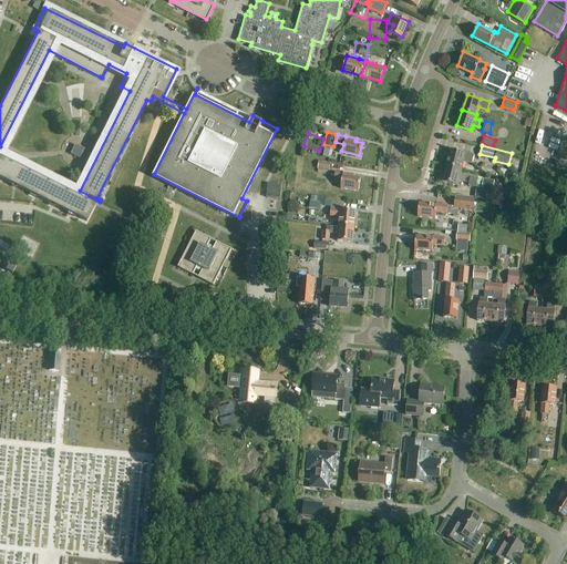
[(451,147),(446,164),(461,167),(463,160),(472,162),(473,153),(451,147)]
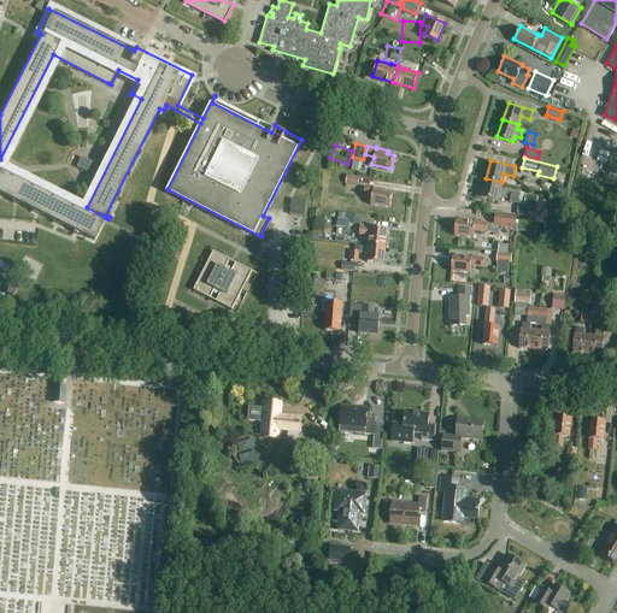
[(0,168),(0,190),(94,239),(103,220),(0,168)]
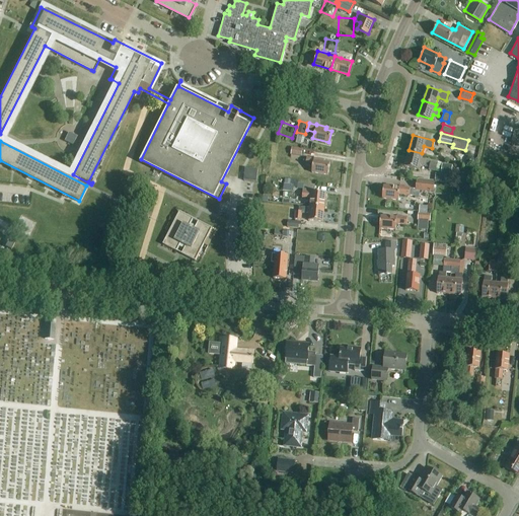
[(290,152),(301,154),(302,147),(291,145),(290,152)]
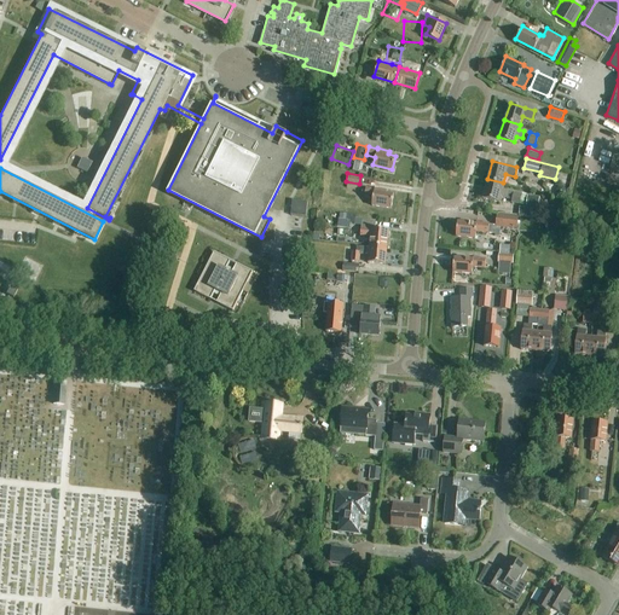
[(484,196),(499,201),(501,195),(512,197),(510,199),(519,202),(521,192),(503,187),(503,183),(487,179),(484,196)]
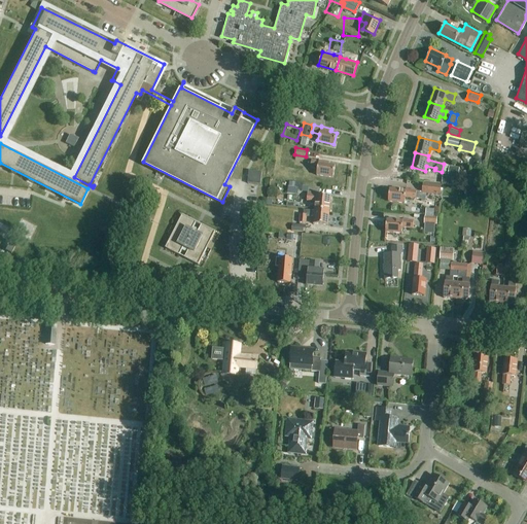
[(318,160),(311,159),(306,158),(305,165),(317,167),(316,173),(332,176),(335,164),(328,163),(328,161),(318,159),(318,160)]
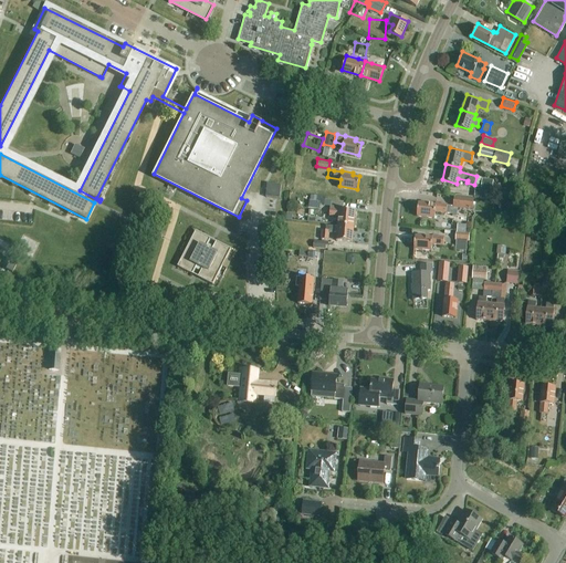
[(493,178),(481,177),(481,185),(493,186),(493,178)]
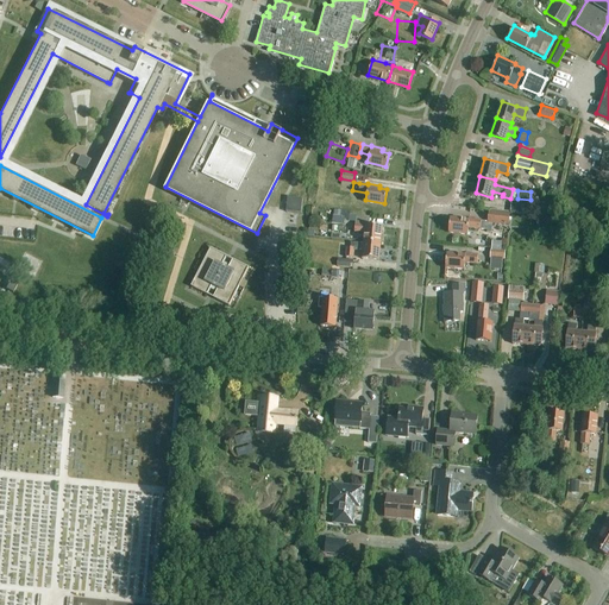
[(488,220),(509,224),(510,212),(489,209),(488,220)]
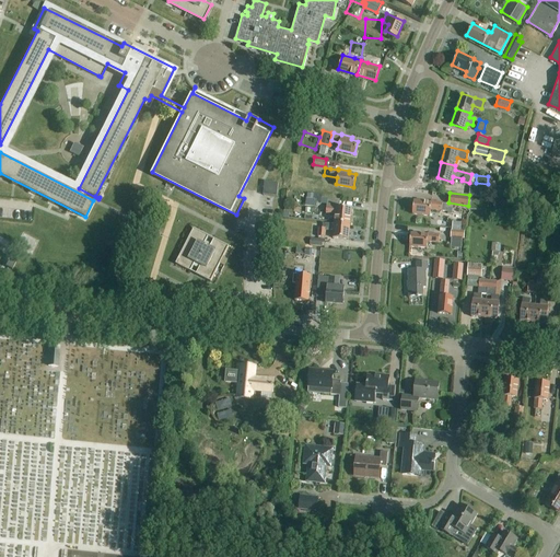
[(351,207),(339,206),(340,197),(322,196),(322,200),(327,200),(327,205),(326,205),(326,211),(335,212),(334,220),(350,222),(351,207)]
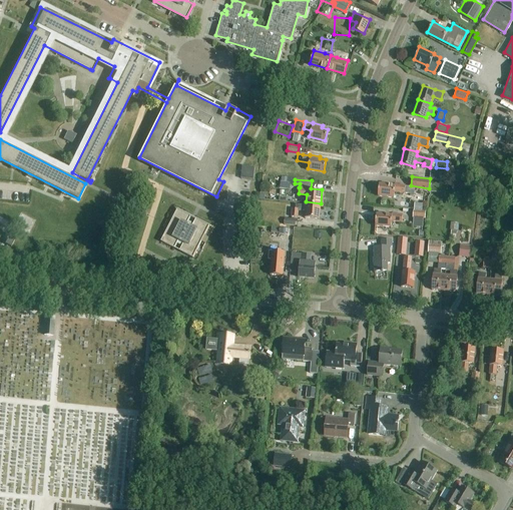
[(379,182),(378,194),(394,196),(394,190),(410,191),(410,193),(414,194),(415,189),(409,188),(409,184),(405,184),(405,183),(394,182),(394,183),(379,182)]
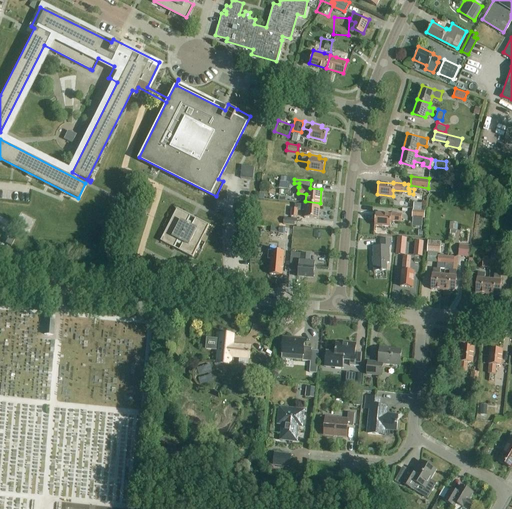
[(305,203),(302,202),(295,202),(295,206),(291,206),(290,214),(297,214),(298,209),(304,209),(304,215),(318,217),(320,203),(305,201),(305,203)]
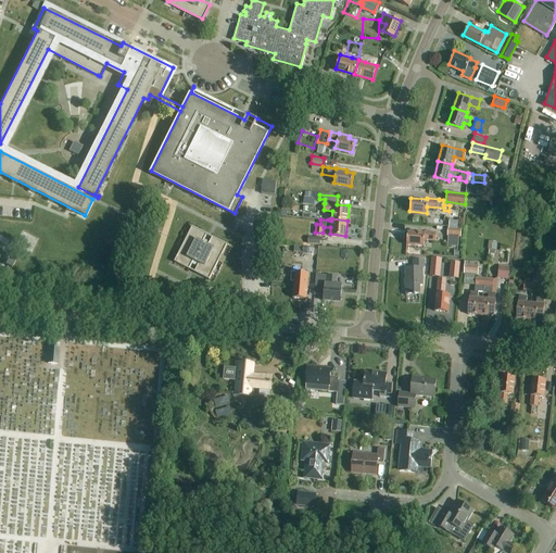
[(206,233),(192,225),(174,260),(189,267),(192,260),(198,263),(194,269),(209,277),(227,242),(212,235),(207,243),(202,241),(206,233)]
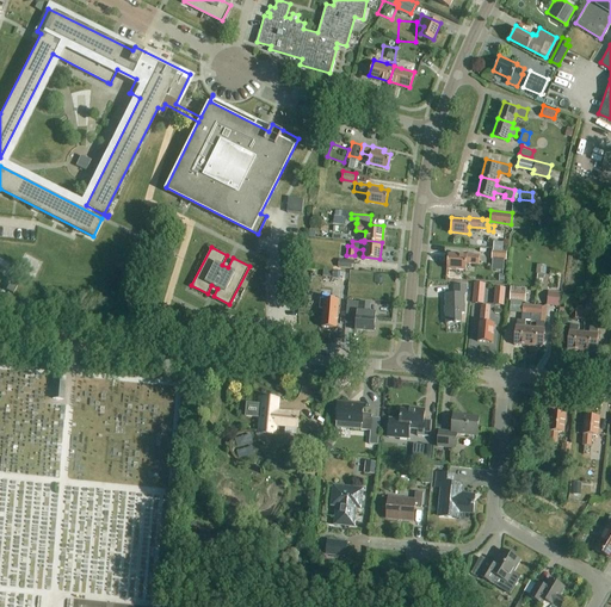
[(492,256),(506,258),(507,249),(492,248),(492,256)]
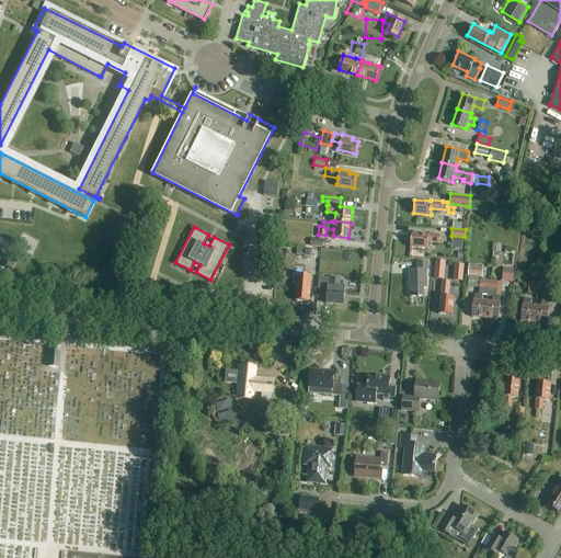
[(427,234),(411,232),(410,246),(427,247),(428,240),(439,241),(439,234),(428,232),(427,234)]
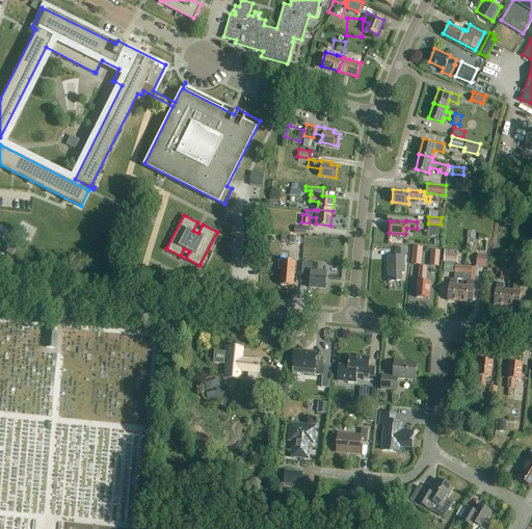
[(475,237),(476,230),(467,229),(467,236),(475,237)]
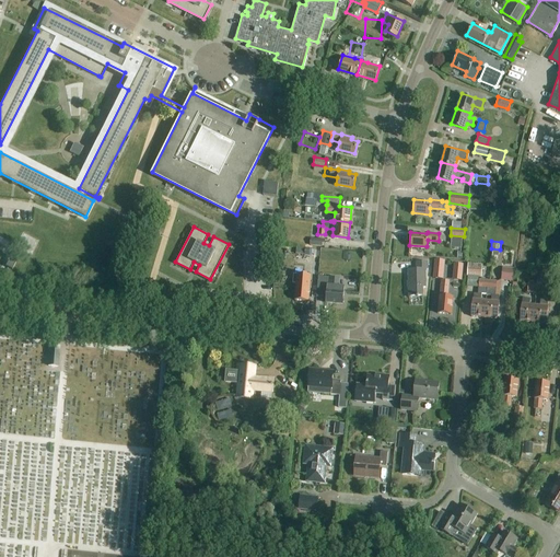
[(471,251),(482,251),(482,242),(471,242),(471,251)]
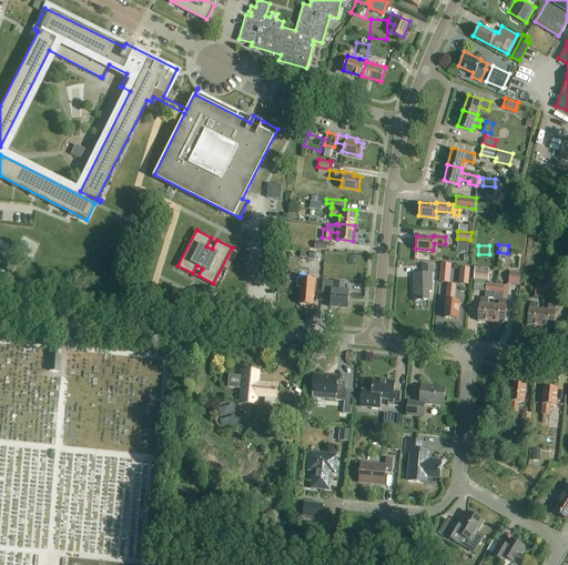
[(305,269),(305,259),(296,259),(296,269),(305,269)]
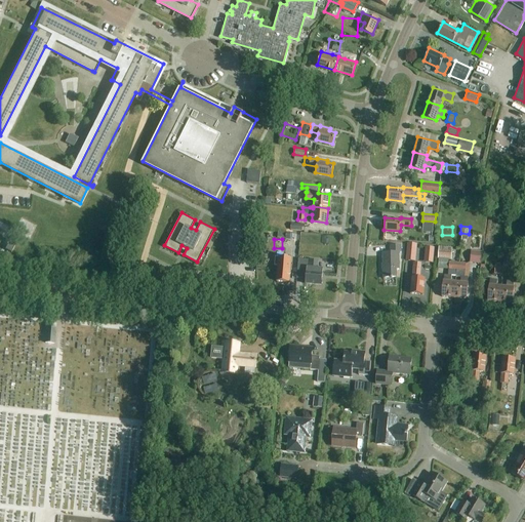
[(11,250),(14,244),(8,241),(5,247),(11,250)]
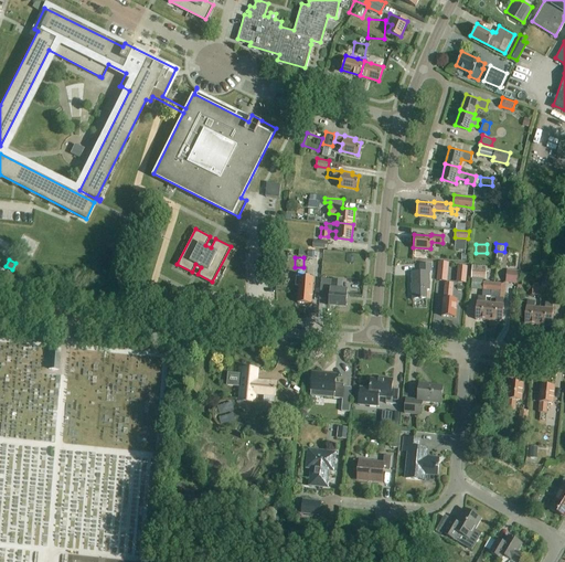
[(437,278),(447,279),(449,261),(438,260),(437,278)]
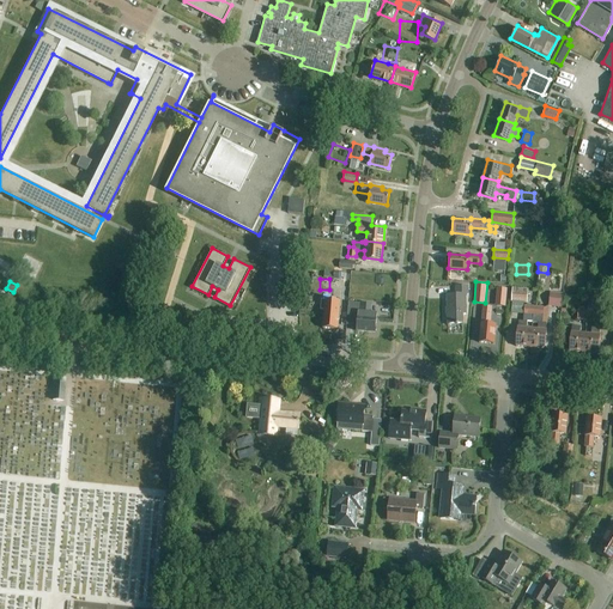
[(434,291),(425,291),(426,326),(445,326),(444,282),(434,282),(434,291)]
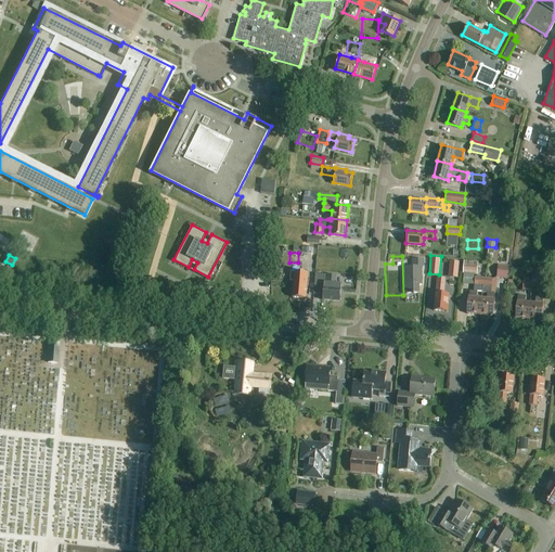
[(532,280),(531,280),(531,289),(540,289),(543,256),(538,256),(537,267),(534,267),(534,268),(533,273),(532,273),(532,280)]
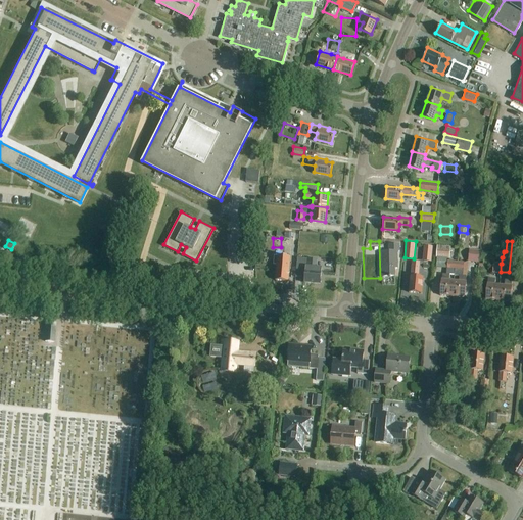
[(388,249),(381,249),(381,261),(380,261),(380,268),(381,268),(382,275),(394,275),(394,267),(397,267),(396,249),(398,249),(398,242),(388,242),(388,249)]
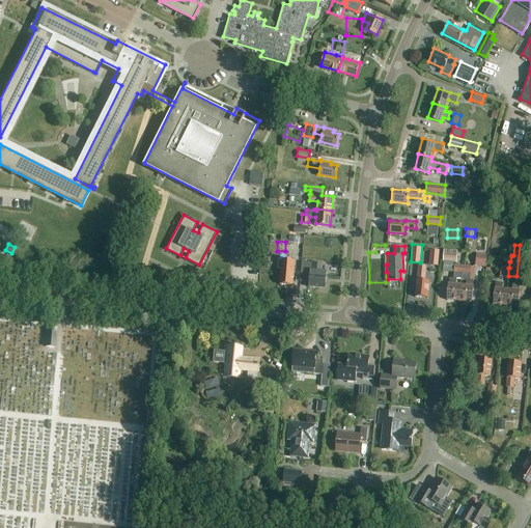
[(443,259),(456,260),(457,249),(444,247),(443,259)]
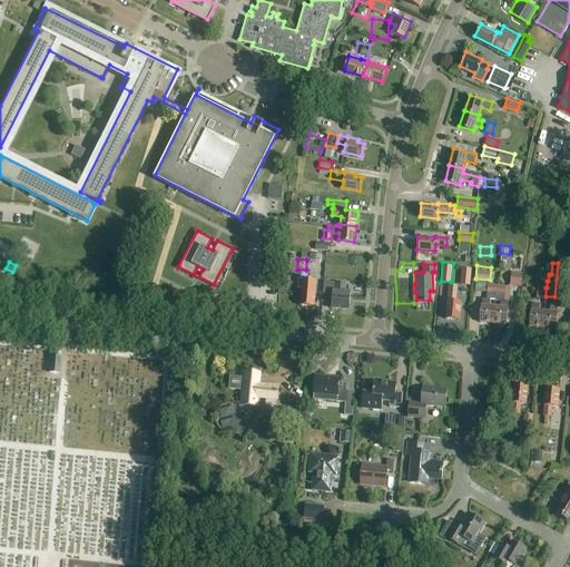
[(510,283),(522,284),(523,271),(511,270),(510,283)]
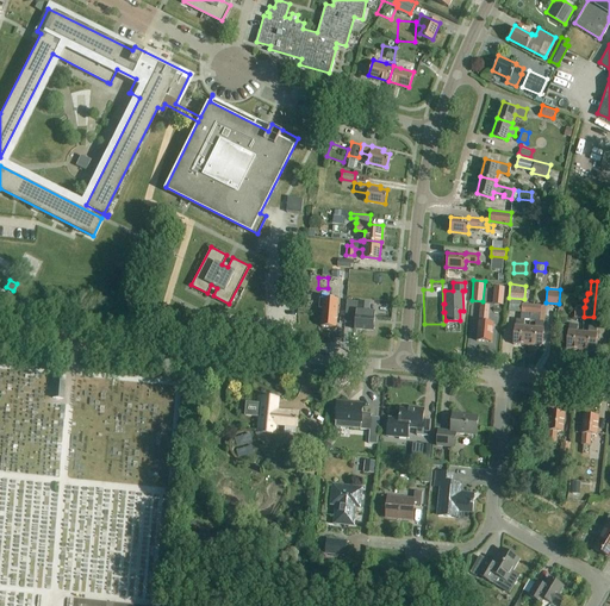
[(319,295),(318,306),(323,306),(321,324),(336,325),(338,298),(319,295)]
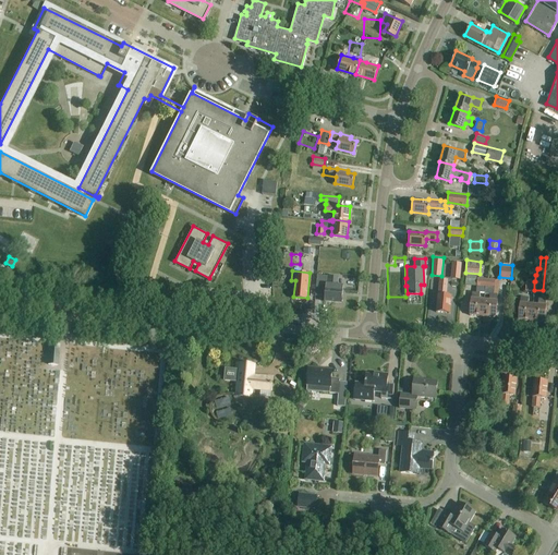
[(326,282),(325,300),(341,301),(342,285),(338,284),(338,276),(328,275),(327,284),(326,282)]
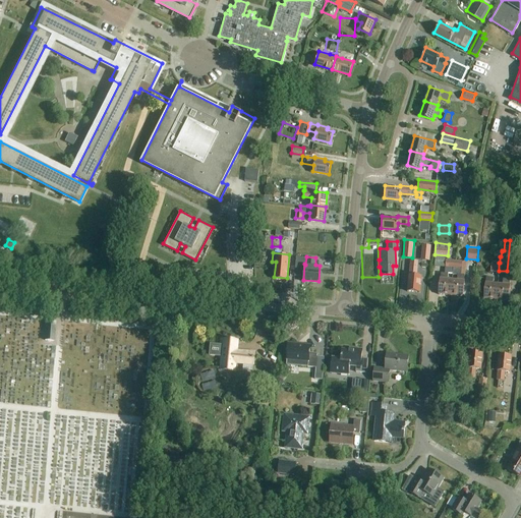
[(453,266),(454,259),(446,257),(445,266),(453,266)]
